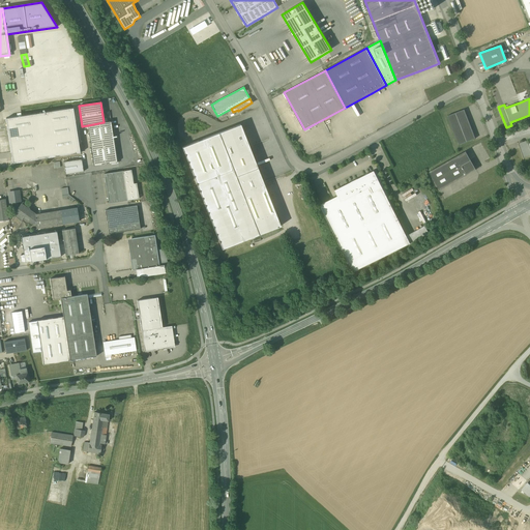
[(74,108),(5,118),(12,164),(81,153),(74,108)]
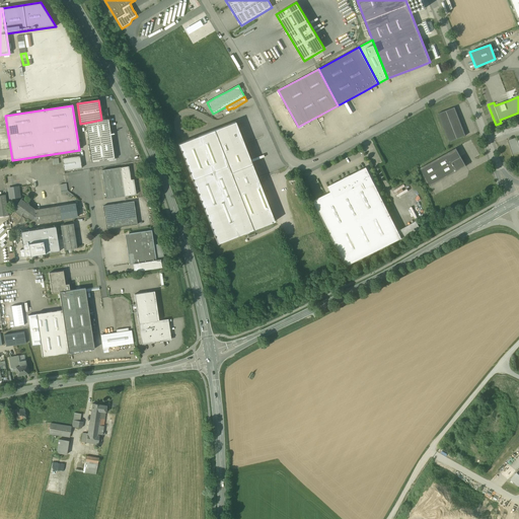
[(465,136),(454,107),(441,113),(438,114),(449,142),(465,136)]
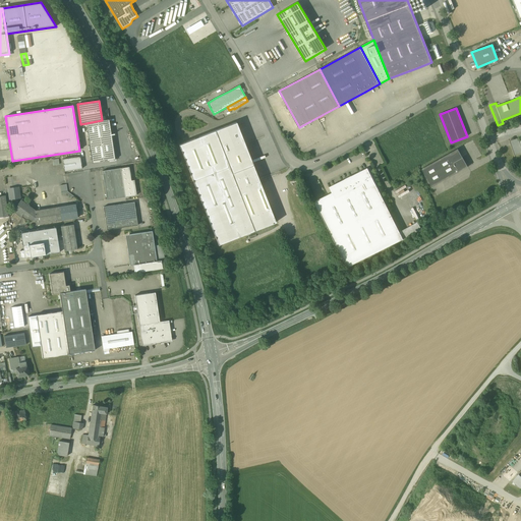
[(102,120),(87,123),(93,163),(115,160),(109,119),(102,120)]
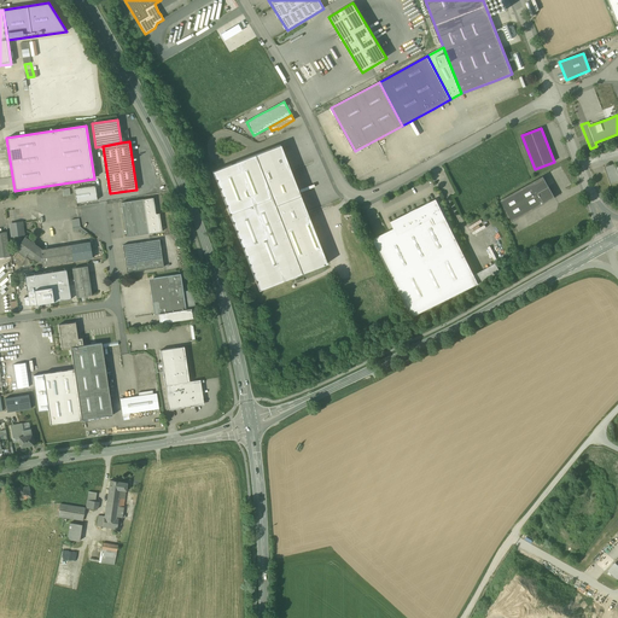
[(327,264),(280,145),(213,172),(260,291),(327,264)]
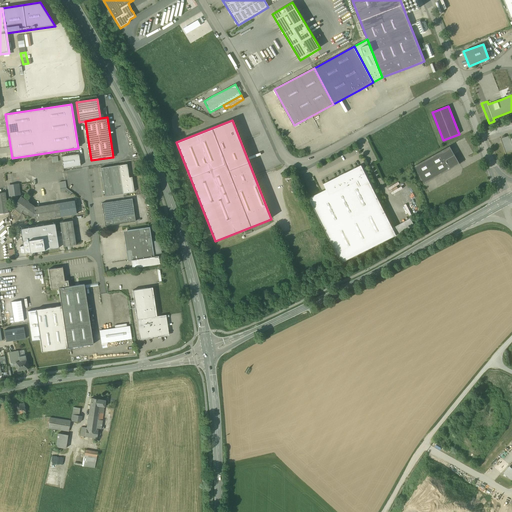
[(511,137),(510,138),(508,136),(501,138),(501,139),(506,153),(511,150),(511,137)]
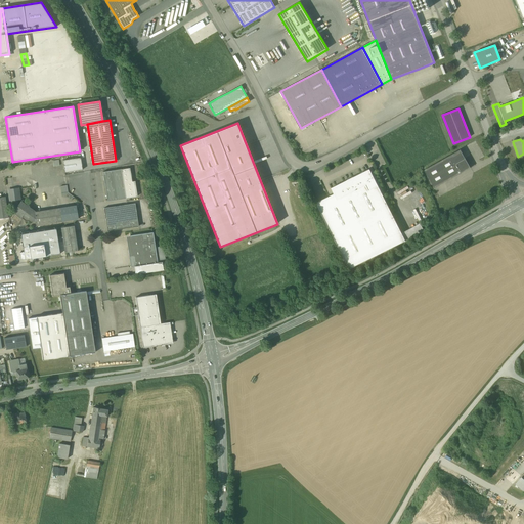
[(461,149),(425,170),(435,188),(445,182),(471,168),(466,159),(461,149)]
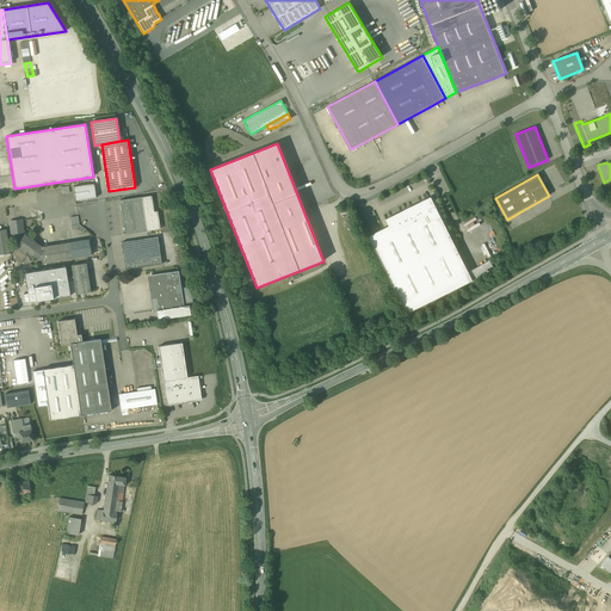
[(94,184),(74,186),(75,202),(97,198),(94,184)]
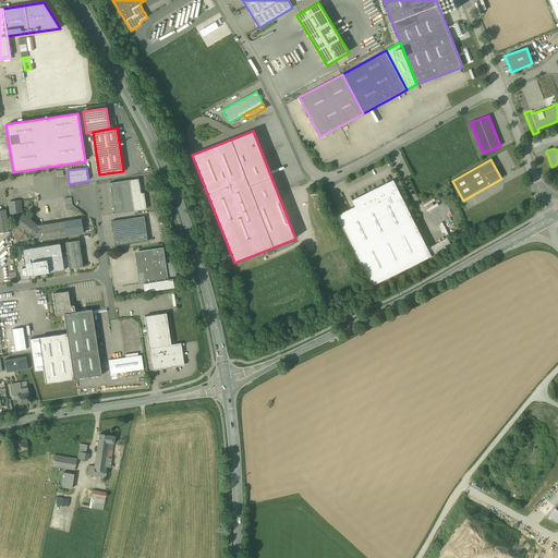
[(141,193),(138,179),(130,180),(134,211),(146,209),(144,193),(141,193)]
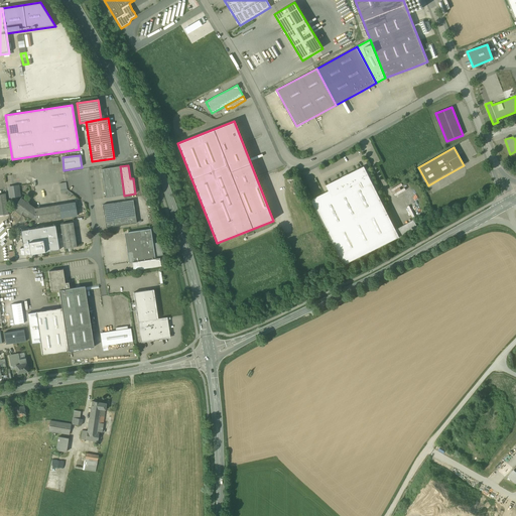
[(120,166),(102,169),(106,199),(124,196),(120,166)]
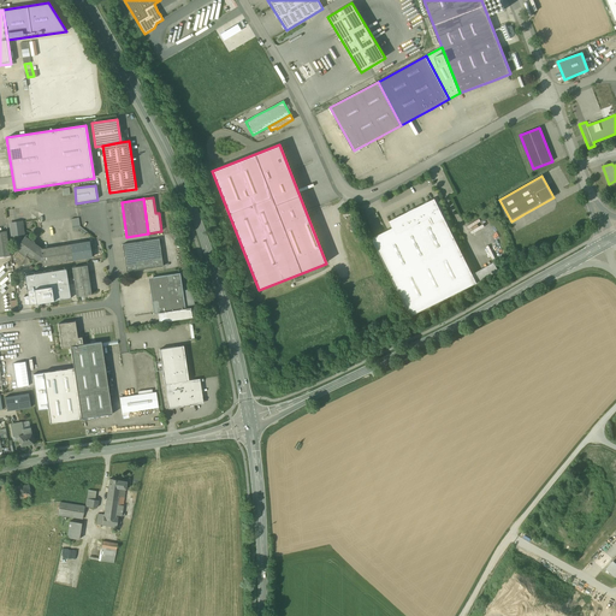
[(434,199),(390,221),(392,227),(386,231),(372,238),(410,317),(426,308),(452,295),(477,283),(458,247),(458,246),(443,215),(434,199)]
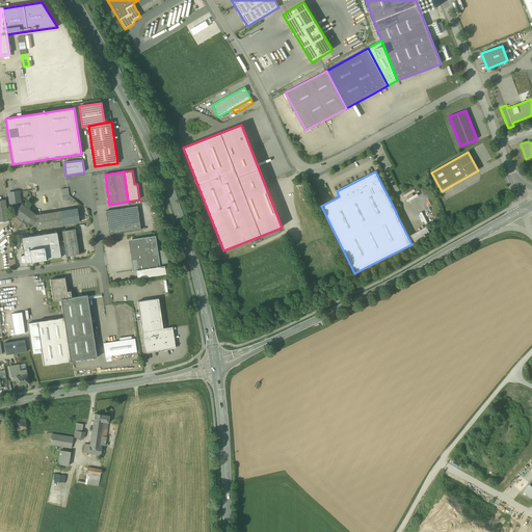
[(19,191),(8,193),(10,203),(15,203),(17,203),(20,202),(19,191)]
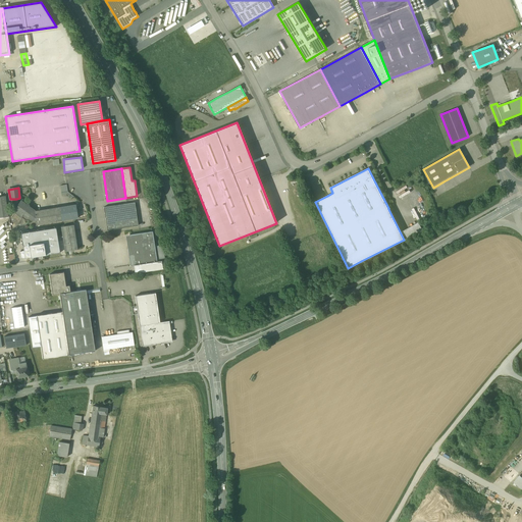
[(25,204),(21,201),(17,205),(16,207),(13,211),(25,220),(36,219),(37,219),(36,211),(29,206),(29,205),(28,204),(25,204)]
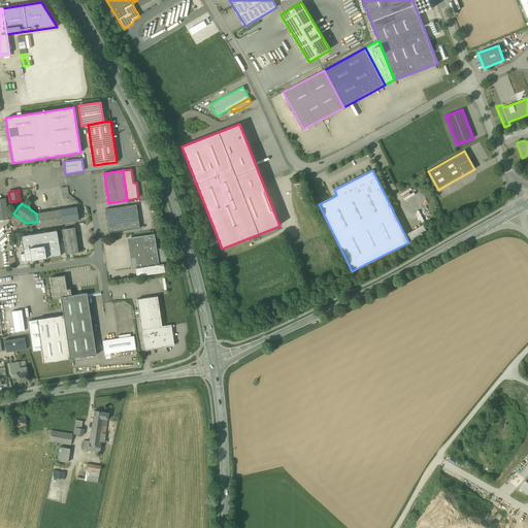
[(136,205),(104,209),(108,233),(140,228),(136,205)]
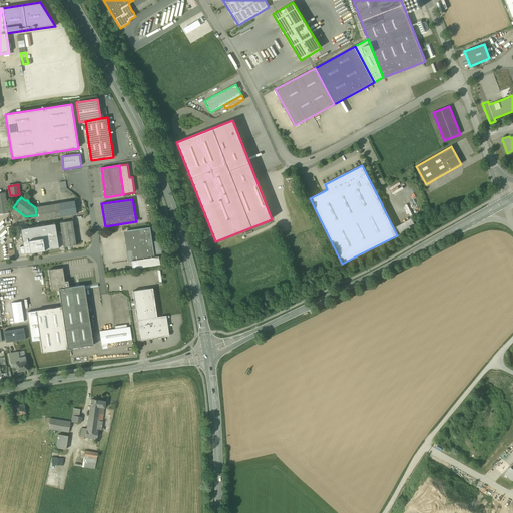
[(74,201),(59,203),(61,216),(76,214),(74,201)]
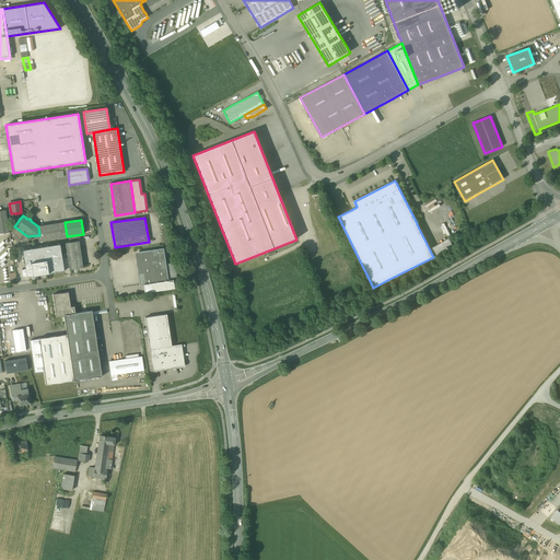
[(65,222),(38,226),(39,235),(38,235),(39,241),(67,236),(65,222)]
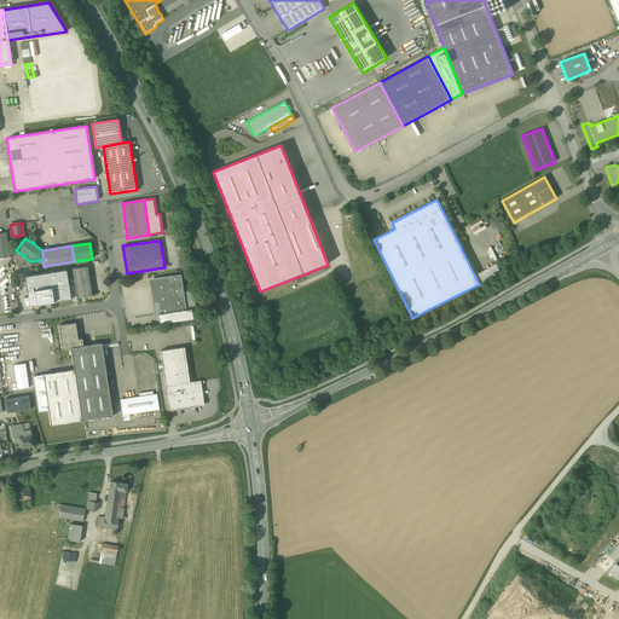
[(87,267),(73,268),(77,299),(92,296),(87,267)]
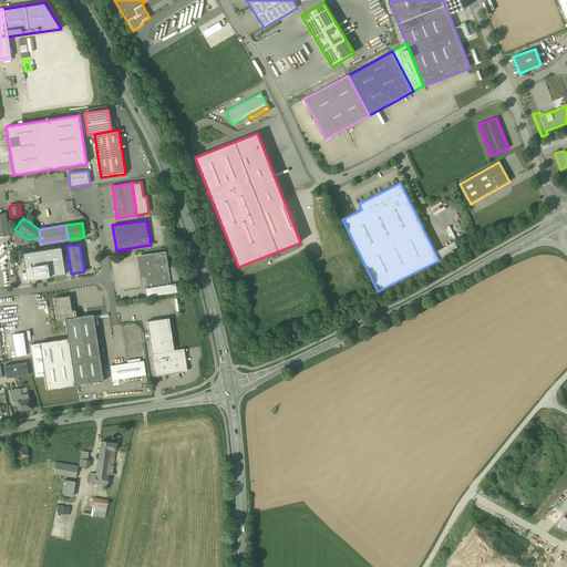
[(61,247),(23,254),(26,266),(48,263),(50,276),(65,274),(61,247)]
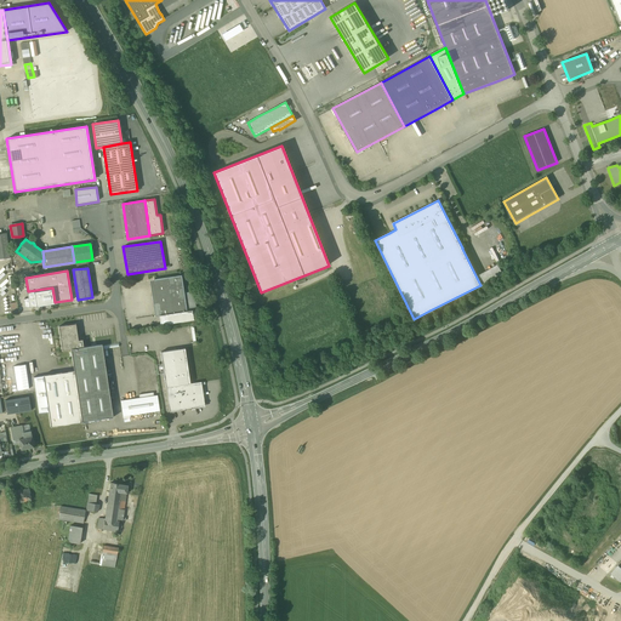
[(154,280),(159,315),(165,314),(187,311),(184,294),(182,275),(154,280)]
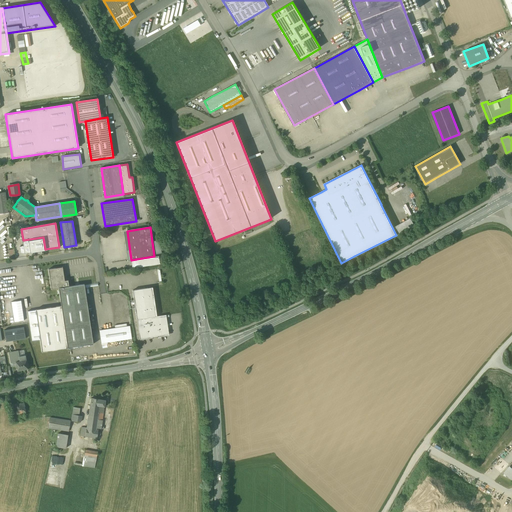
[(160,240),(152,242),(154,256),(159,256),(162,255),(160,240)]
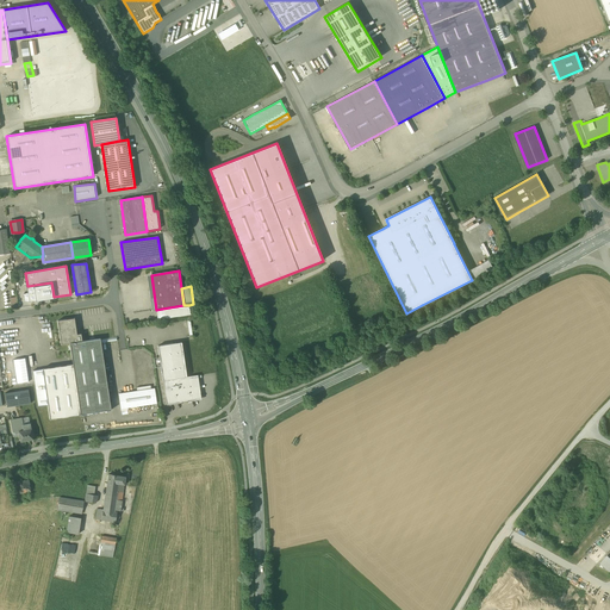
[(184,305),(162,309),(163,318),(191,315),(190,305),(184,305)]
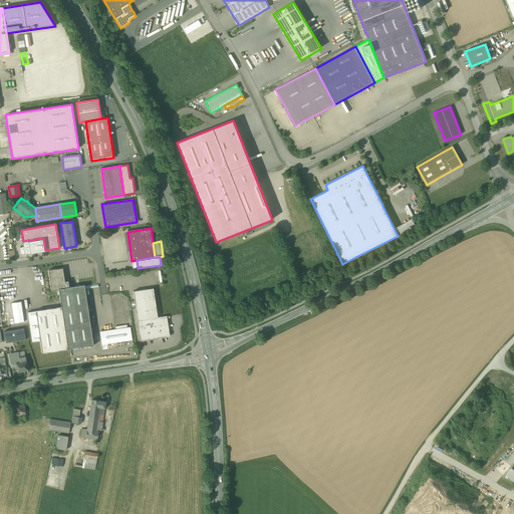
[(63,268),(48,270),(51,290),(59,289),(69,287),(68,281),(65,282),(63,268)]
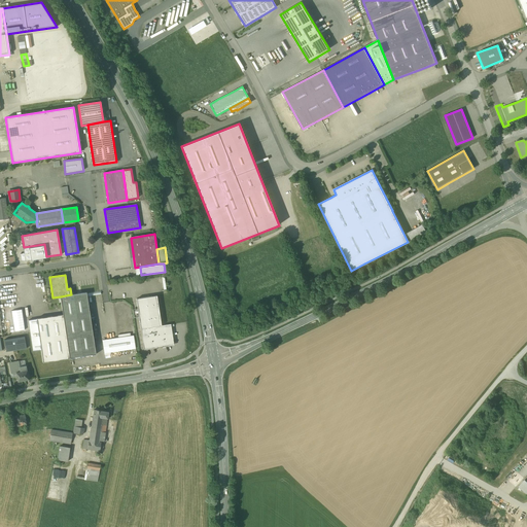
[(63,315),(69,358),(96,354),(86,292),(71,294),(61,296),(63,315)]
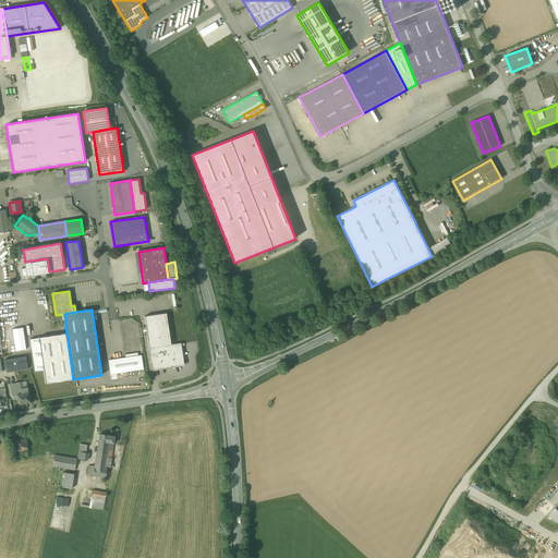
[(166,313),(144,316),(153,371),(159,370),(159,368),(183,364),(181,349),(182,349),(181,343),(171,344),(166,313)]
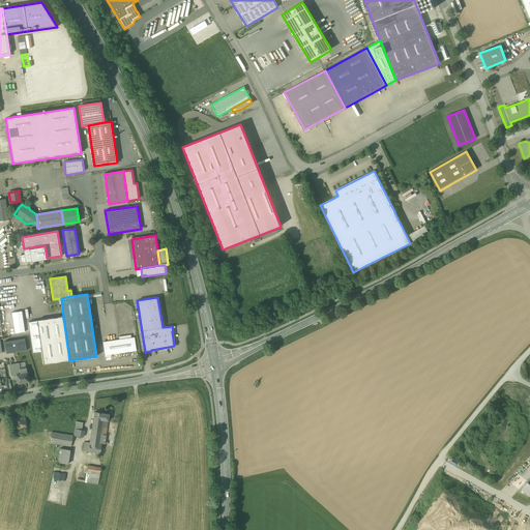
[(15,333),(25,331),(22,312),(12,313),(15,333)]
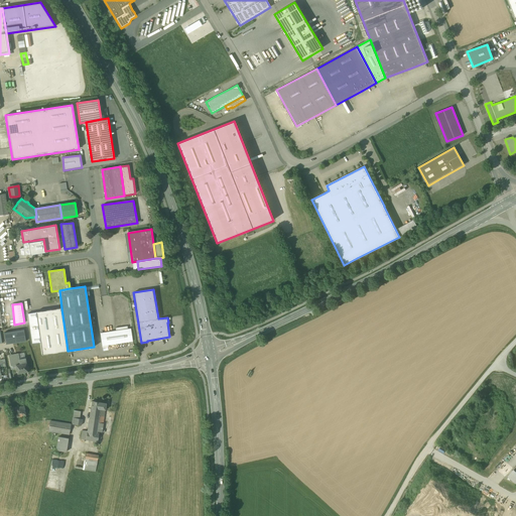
[(68,351),(61,308),(36,312),(40,343),(42,355),(68,351)]
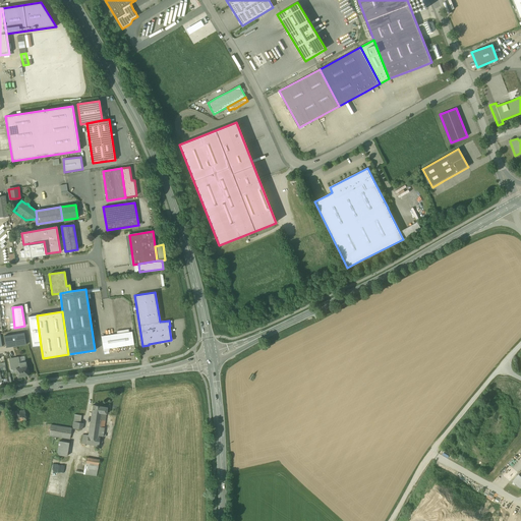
[(37,315),(29,316),(33,347),(41,346),(37,315)]
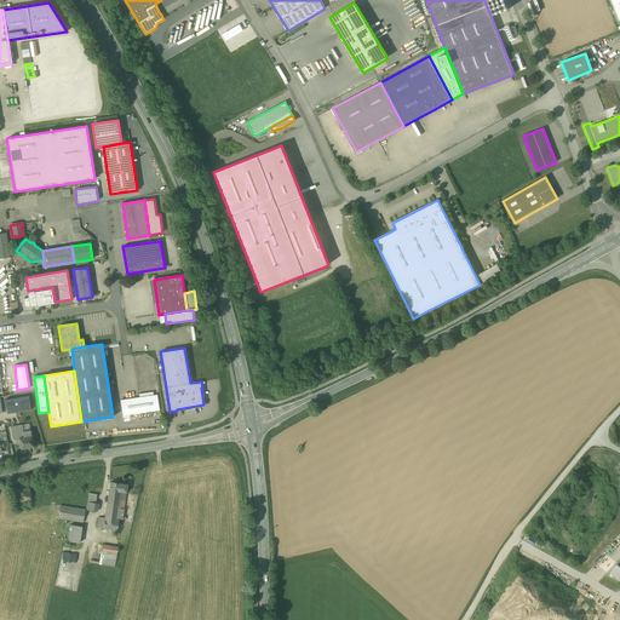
[(158,395),(120,401),(122,415),(160,409),(158,395)]
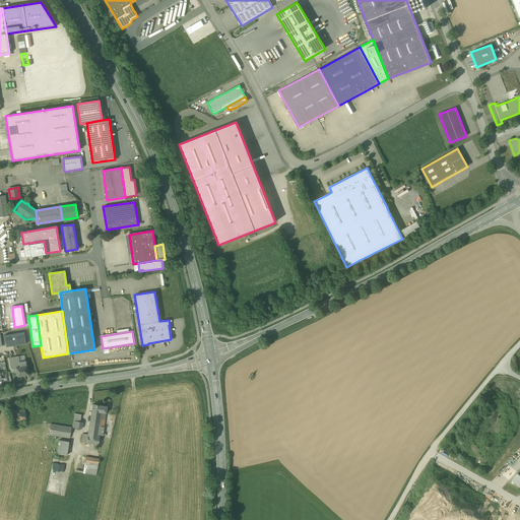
[(22,367),(18,368),(19,377),(30,375),(28,360),(21,362),(22,367)]
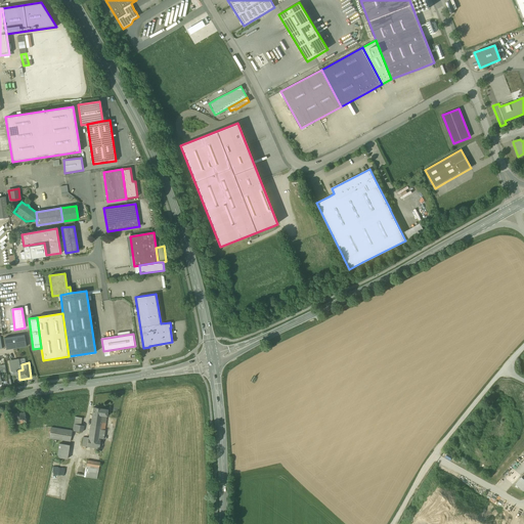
[(110,408),(95,406),(90,437),(84,436),(83,446),(104,448),(110,408)]
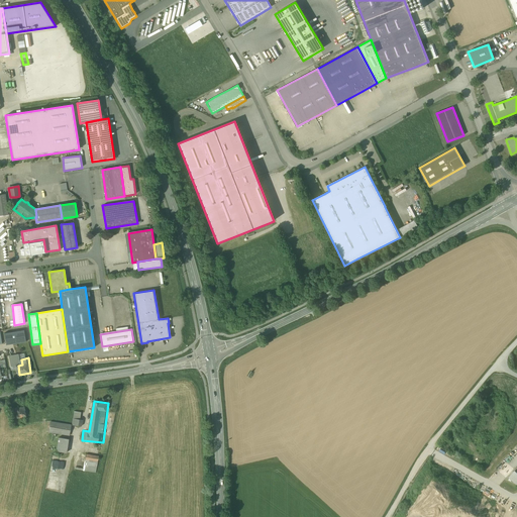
[(24,407),(17,408),(11,408),(12,422),(18,421),(18,420),(26,419),(24,407)]
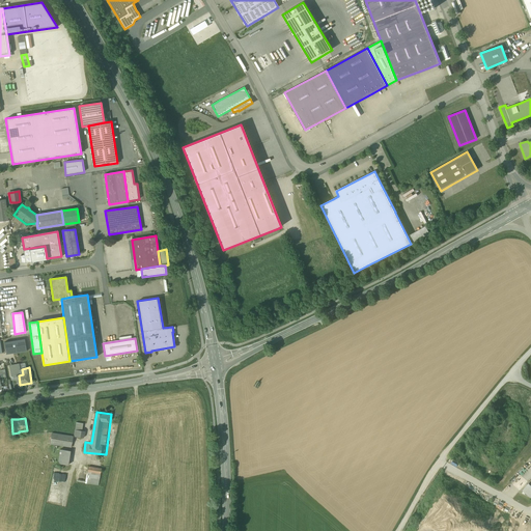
[(73,436),(53,432),(52,444),(72,446),(73,436)]
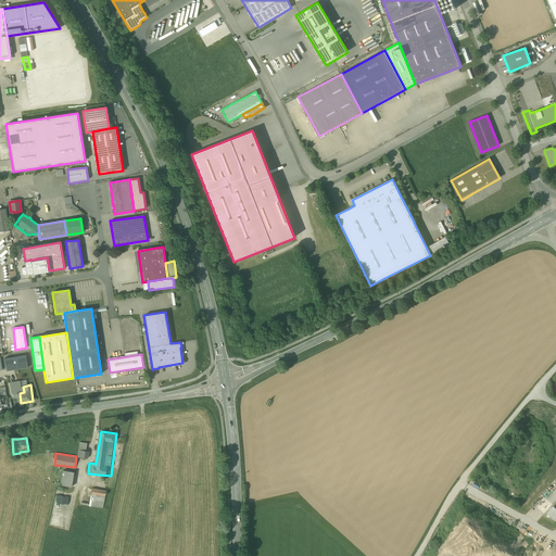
[(76,472),(65,470),(62,485),(73,488),(76,472)]
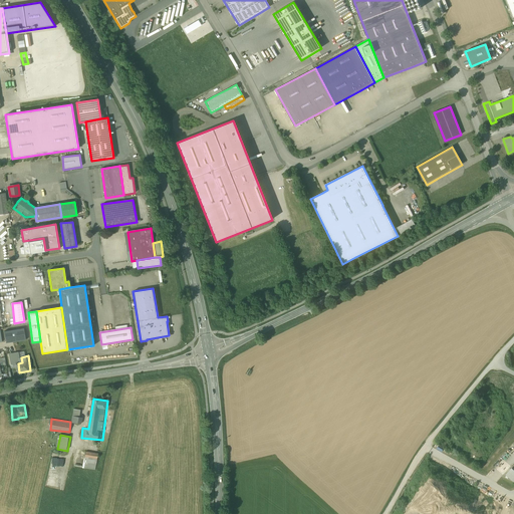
[(99,454),(87,451),(84,468),(96,470),(99,454)]
